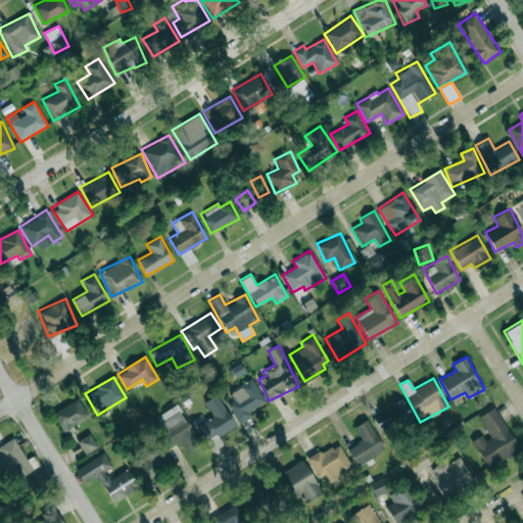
[(229,391),(234,400),(228,403),(238,423),(251,417),(248,411),(265,402),(252,379),(229,391)]
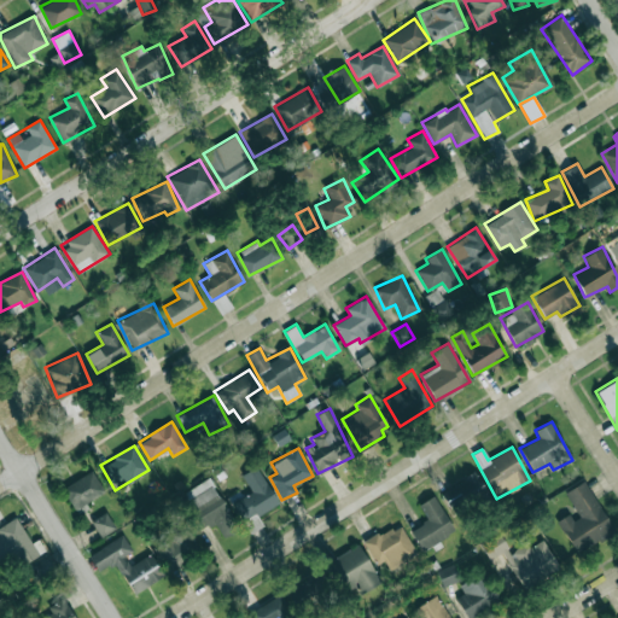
[(242,476),(251,491),(232,503),(250,532),(262,525),(256,514),(278,501),(256,466),(242,476)]
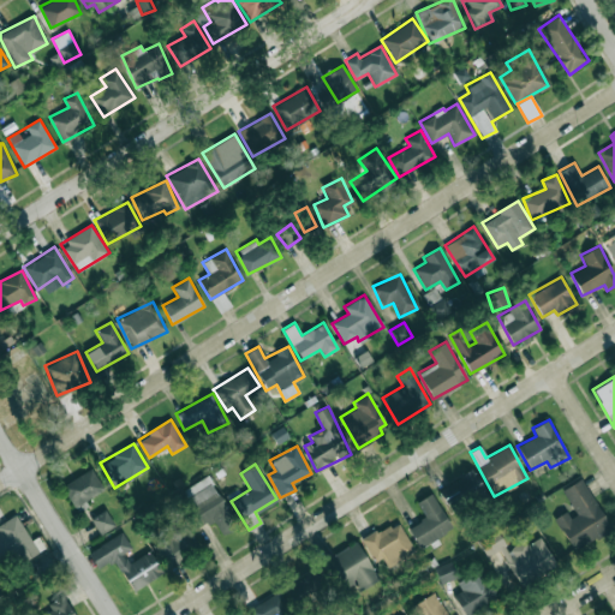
[(105,489),(91,467),(61,485),(75,507),(105,489)]
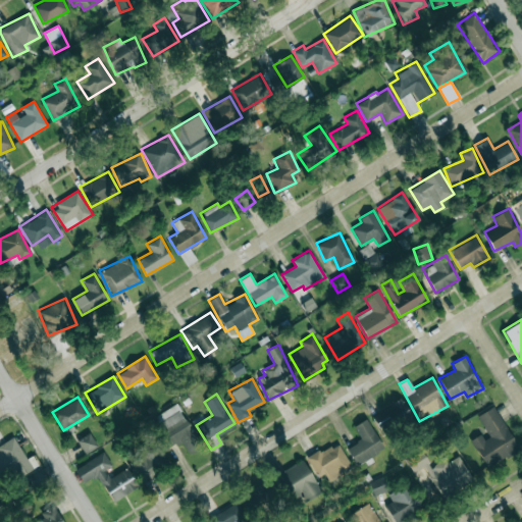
[(412,418),(400,398),(371,415),(383,435),(412,418)]
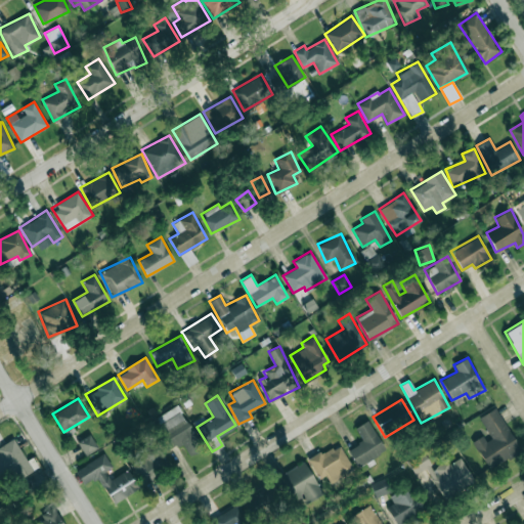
[(151,419),(162,440),(128,456),(140,482),(168,469),(160,452),(181,443),(188,456),(202,450),(180,404),(151,419)]
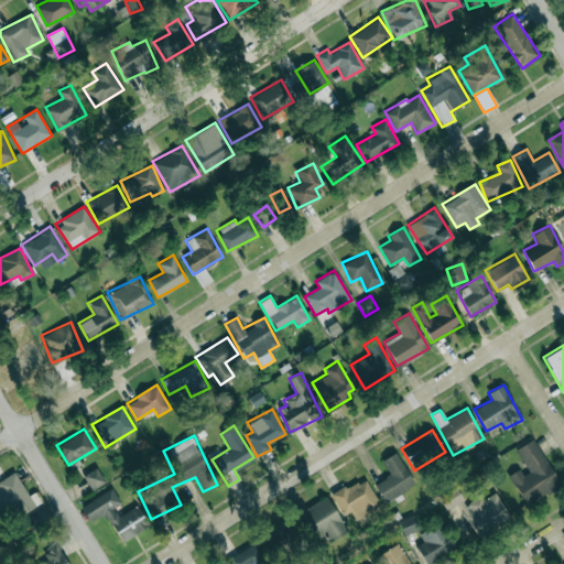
[(561,485),(533,438),(513,449),(523,466),(508,475),(525,506),(561,485)]
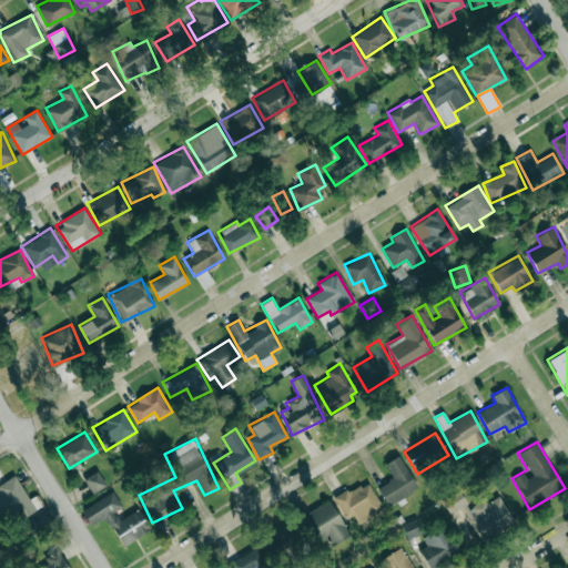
[(418,488),(398,455),(384,464),(393,477),(376,487),(388,506),(418,488)]
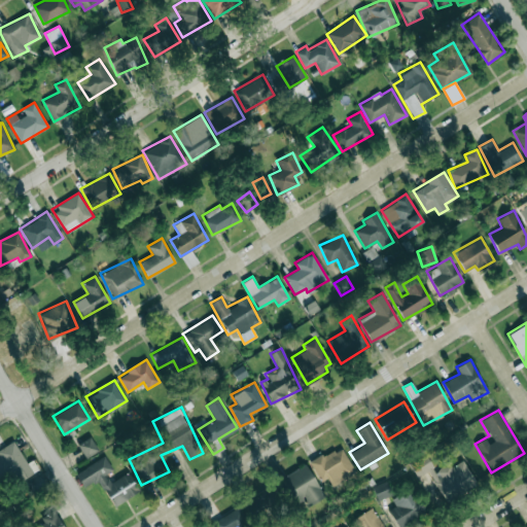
[(77,444),(85,458),(98,451),(91,436),(77,444)]
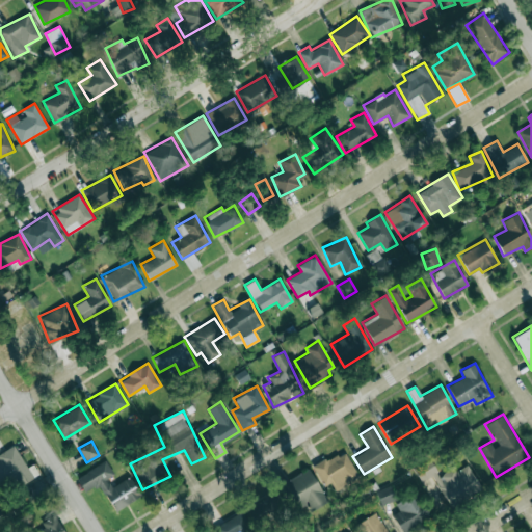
[(0,479),(8,493),(33,477),(14,445),(0,452),(0,479)]
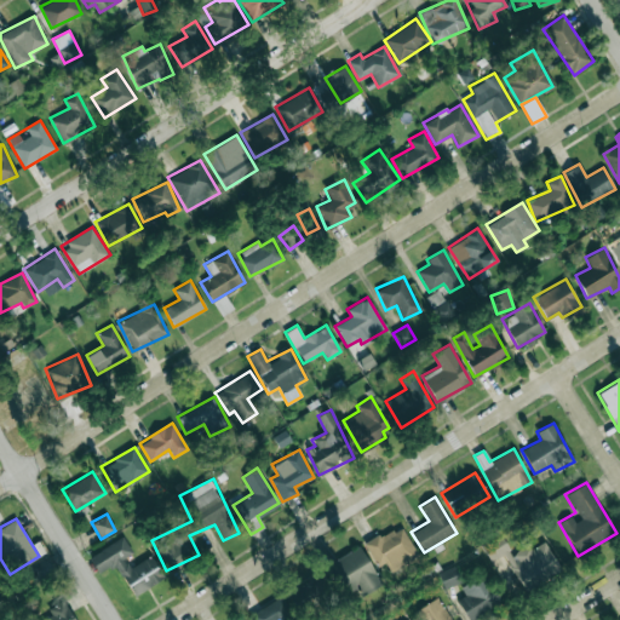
[(378,567),(386,562),(391,572),(419,556),(401,524),(365,544),(378,567)]
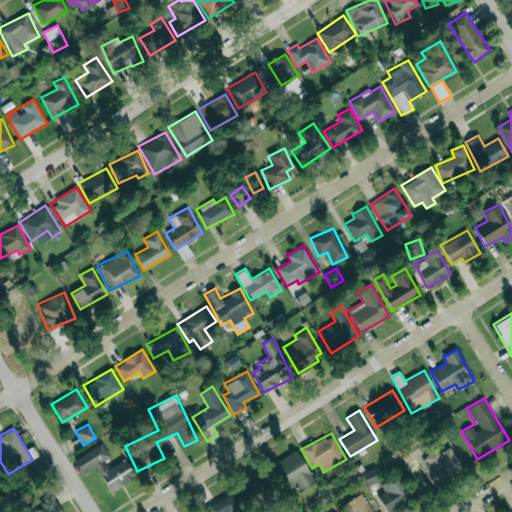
[(463,471),(450,447),(438,453),(436,449),(422,457),(413,441),(397,450),(405,464),(416,458),(433,488),(463,471)]
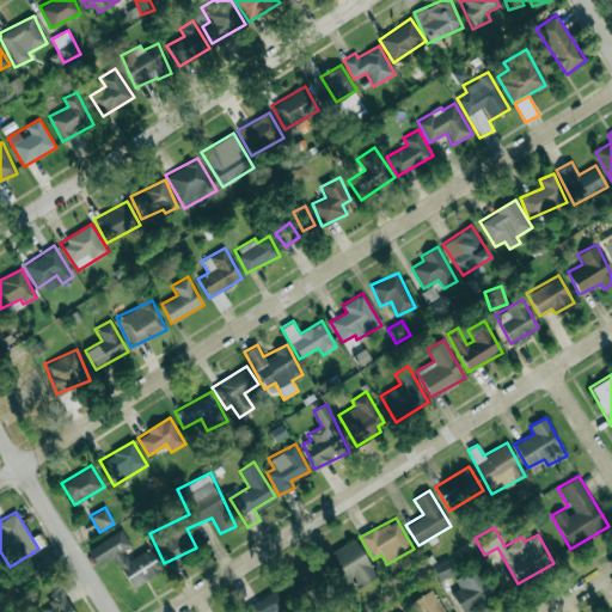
[(130,546),(122,530),(87,549),(98,567),(112,558),(128,587),(160,569),(148,549),(127,561),(122,550),(130,546)]
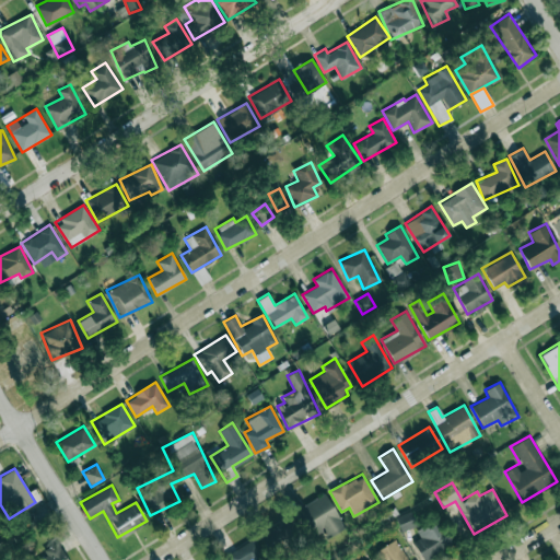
[(346,526),(324,492),(296,510),(312,534),(319,529),(326,539),(346,526)]
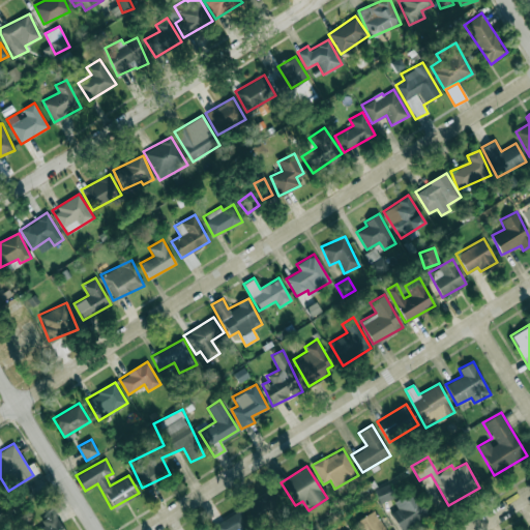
[(393,498),(389,483),(375,488),(379,502),(393,498)]
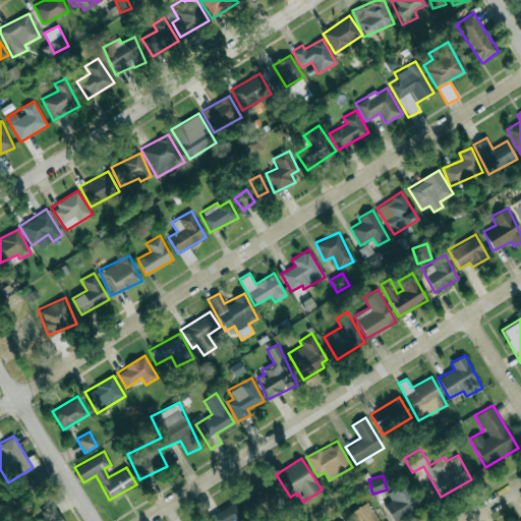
[(384,504),(393,520),(395,520),(419,509),(406,483),(388,494),(391,500),(384,504)]
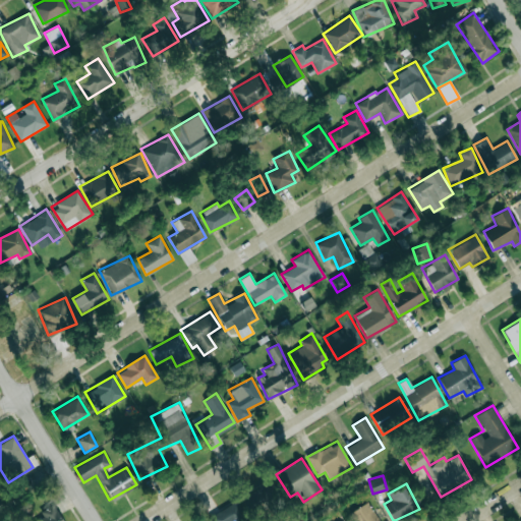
[(242,495),(248,510),(275,501),(268,484),(242,495)]
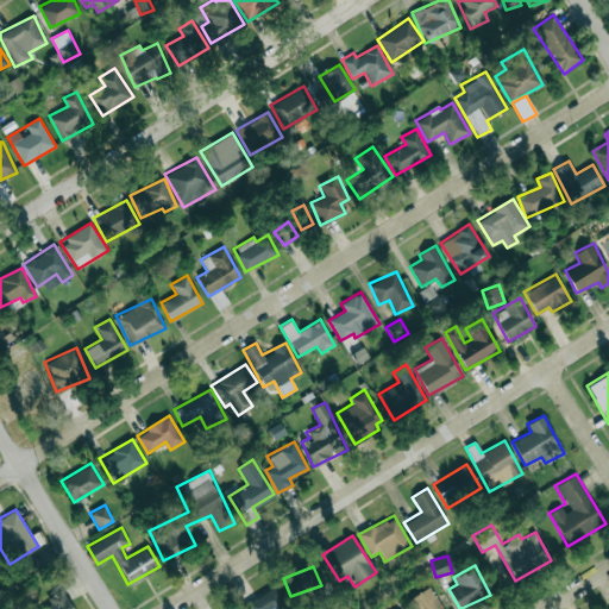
[(443,608),(432,585),(409,597),(415,608),(443,608)]
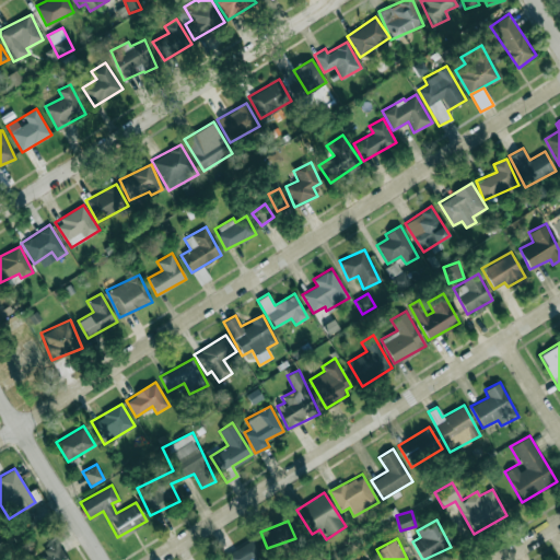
[(228,559),(265,559),(253,539),(225,555),(228,559)]
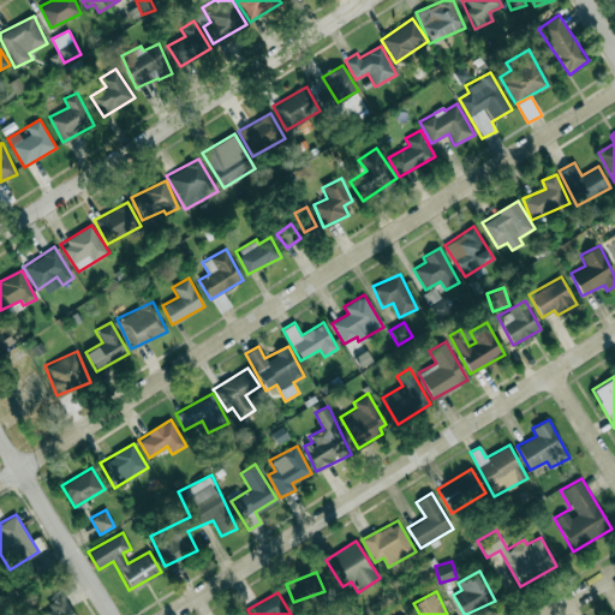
[(73,614),(63,593),(47,602),(51,608),(36,614),(73,614)]
